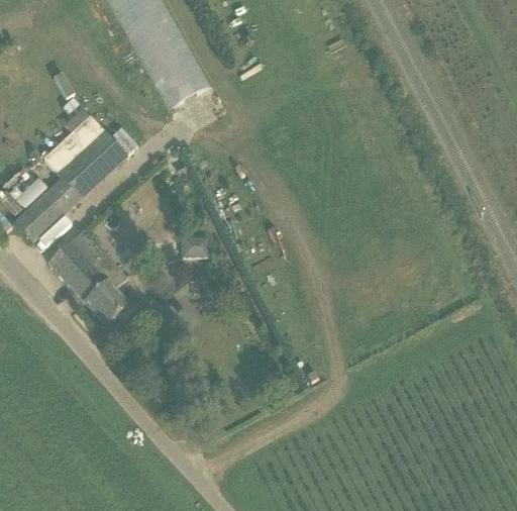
[(107,0),(168,107),(209,85),(161,0),(107,0)]
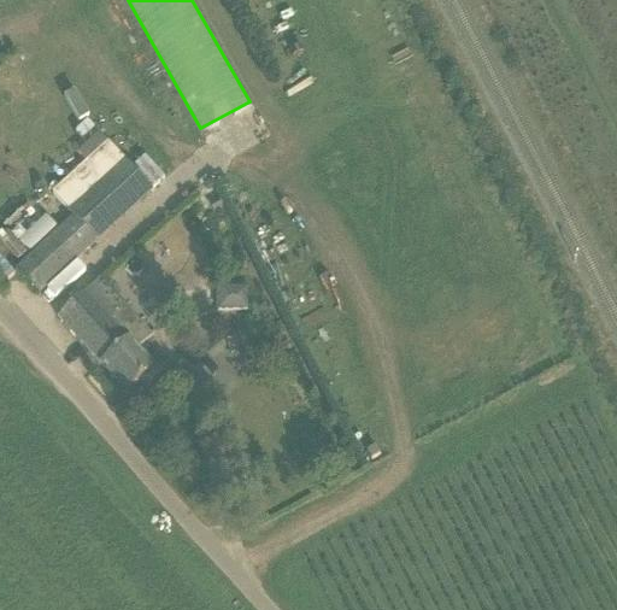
[(98,129),(76,148),(84,157),(106,138),(98,129)]
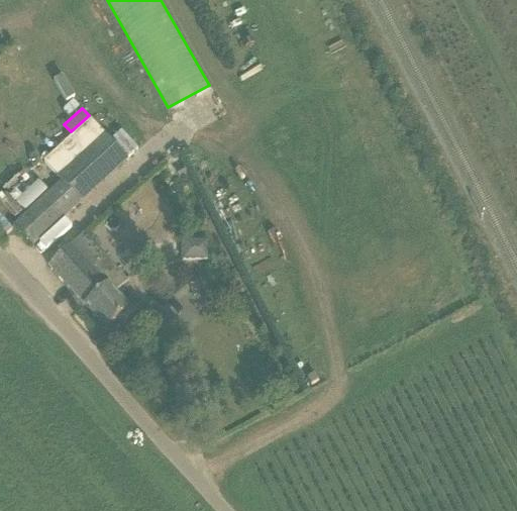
[(111,135),(128,154),(137,145),(120,127),(111,135)]
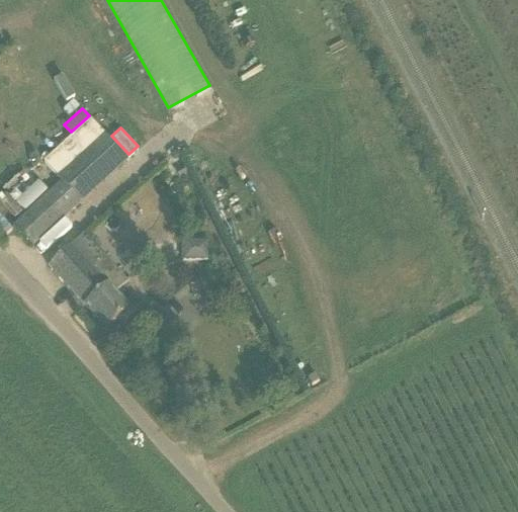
[(38,178),(17,197),(26,207),(49,188),(38,178)]
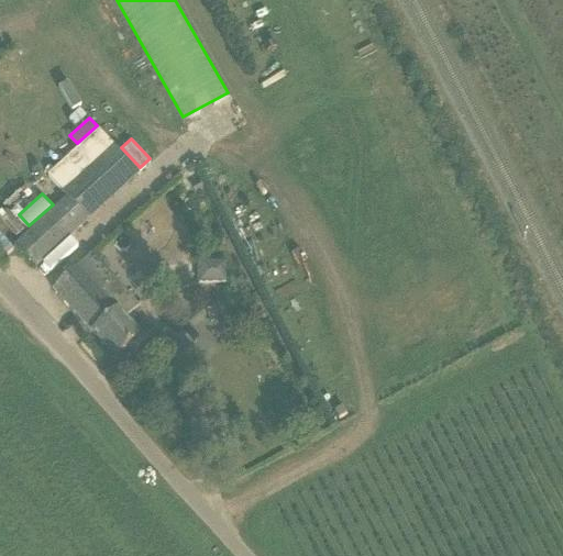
[(35,266),(89,217),(66,195),(14,243),(35,266)]
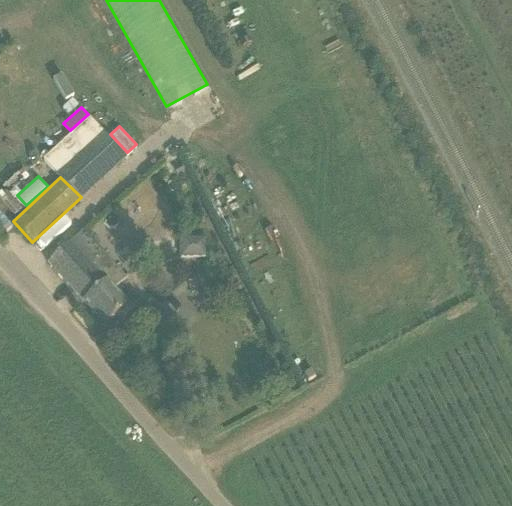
[(47,260),(104,323),(128,302),(115,287),(126,276),(83,228),(47,260)]
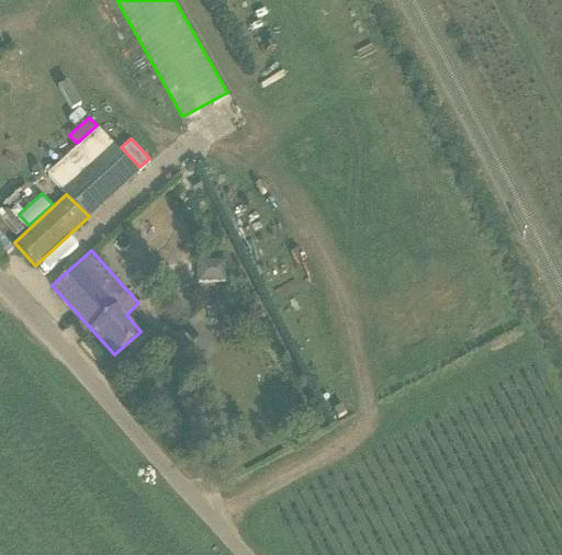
[(225,257),(212,257),(212,279),(225,279),(225,257)]
